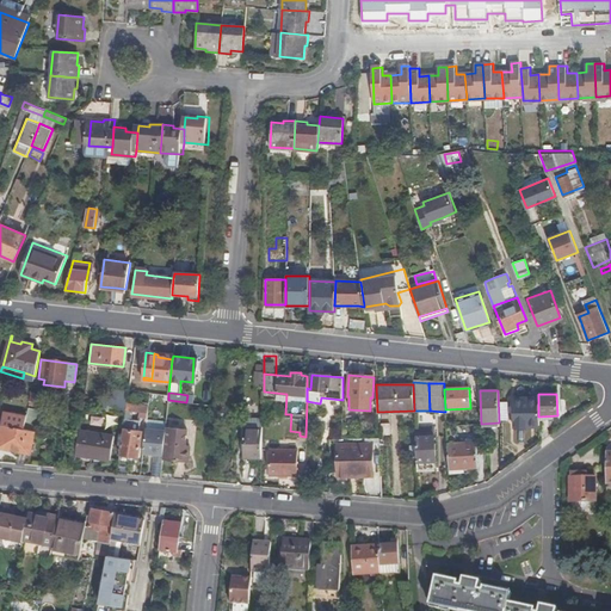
[(513,429),(538,427),(538,417),(538,402),(512,402),(513,429)]
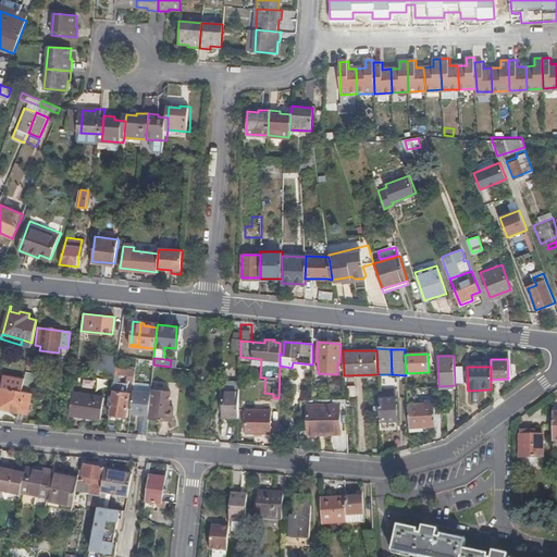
[(135,370),(115,368),(114,376),(113,382),(133,384),(135,370)]
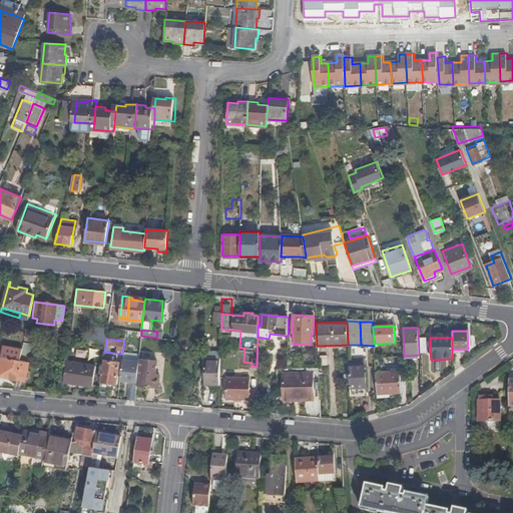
[(32,344),(24,343),(20,361),(29,363),(32,344)]
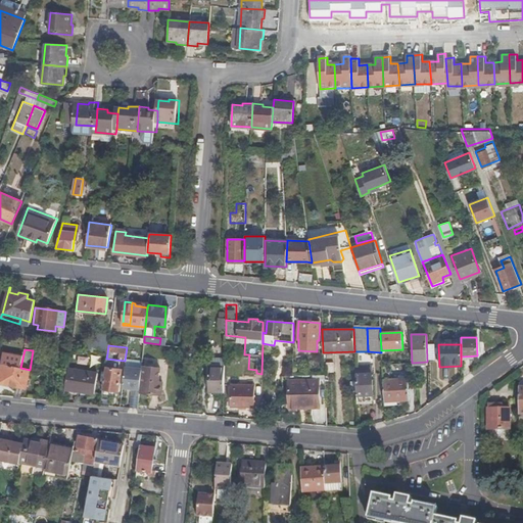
[(79,355),(78,363),(88,365),(89,358),(79,355)]
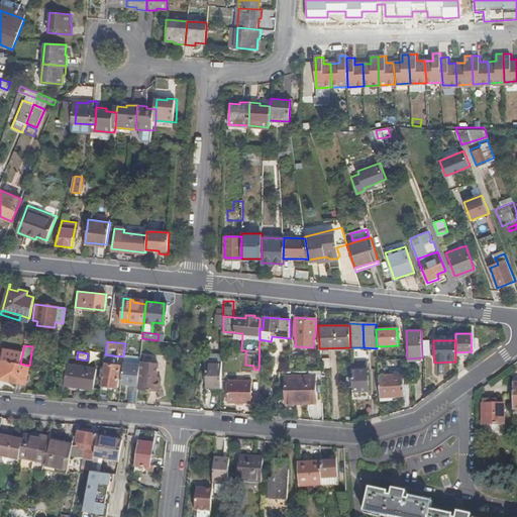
[(222,353),(208,353),(207,364),(222,364),(222,353)]
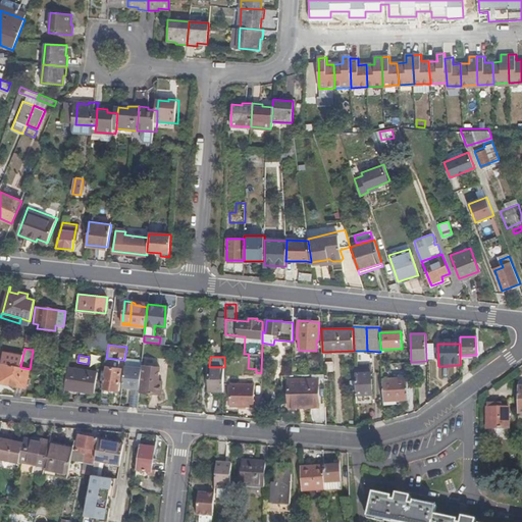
[(20,367),(20,366),(2,363),(0,373),(0,382),(25,387),(30,369),(20,367)]
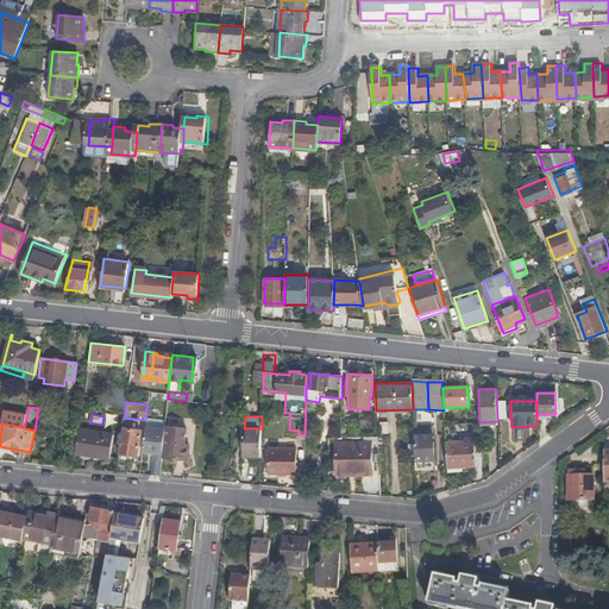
[(186,460),(187,444),(184,444),(186,427),(165,425),(165,428),(162,454),(162,458),(186,460)]
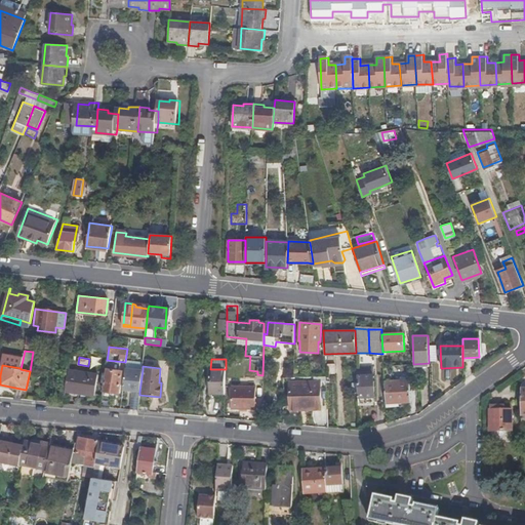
[(139,392),(143,369),(126,367),(123,390),(139,392)]
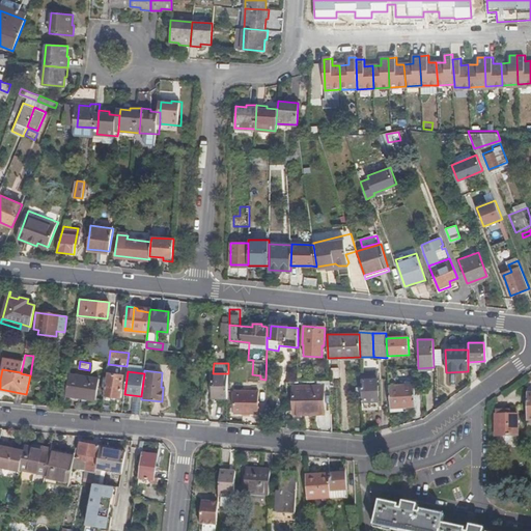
[(361,371),(362,410),(373,410),(373,407),(375,407),(374,387),(373,371),(361,371)]
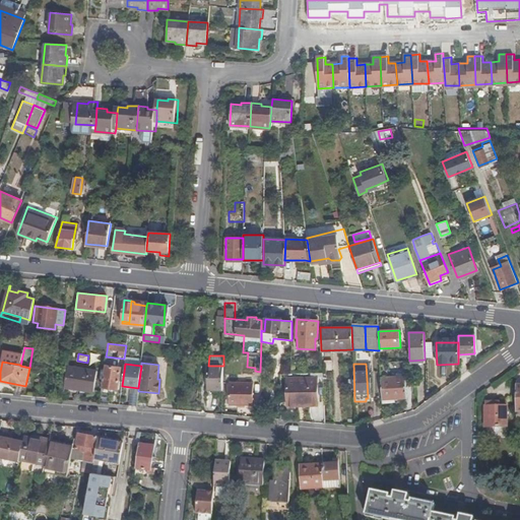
[(105,365),(102,387),(118,390),(121,368),(105,365)]
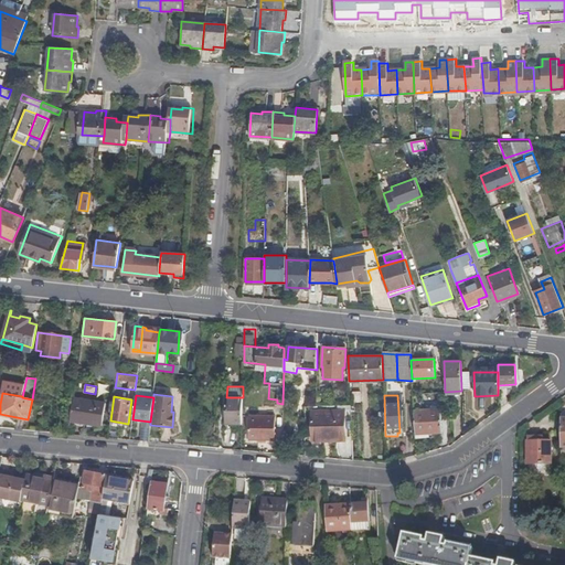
[(225,425),(242,425),(242,419),(243,397),(226,397),(225,425)]
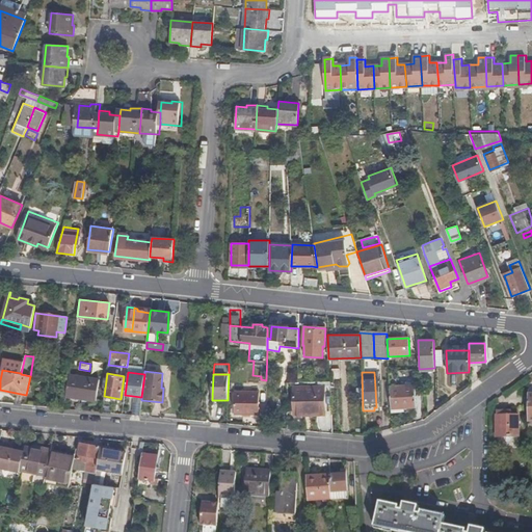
[(69,375),(65,396),(96,400),(99,379),(69,375)]
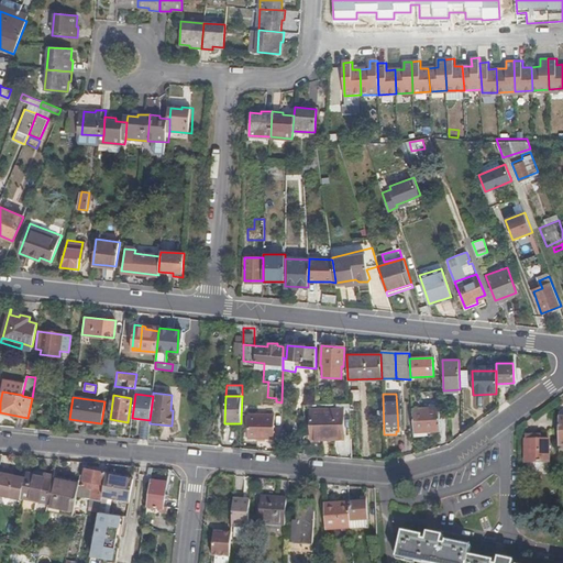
[(342,438),(342,409),(309,410),(310,439),(342,438)]
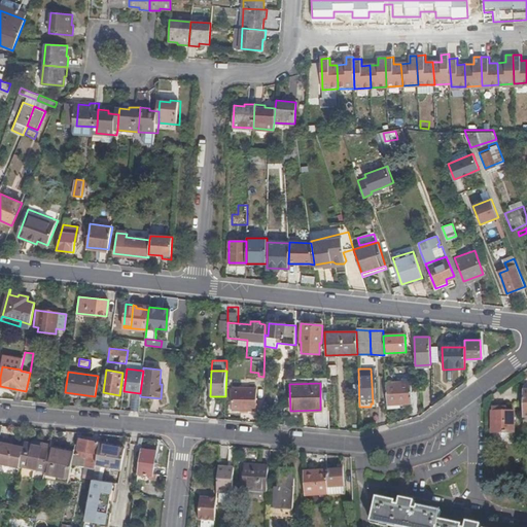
[(386,406),(403,405),(412,405),(411,383),(385,384),(386,406)]
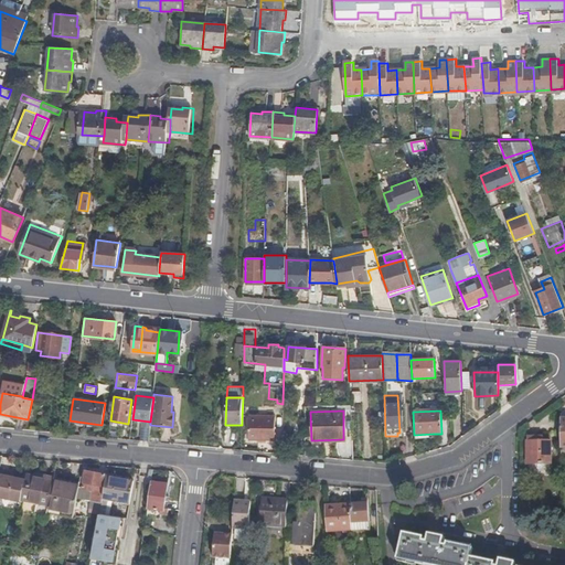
[(275,416),(248,415),(248,439),(275,440),(275,416)]
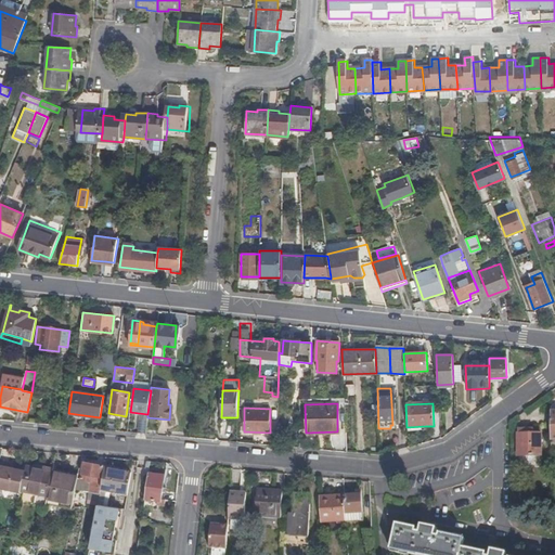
[(541,455),(541,434),(531,434),(531,429),(517,429),(518,455),(541,455)]
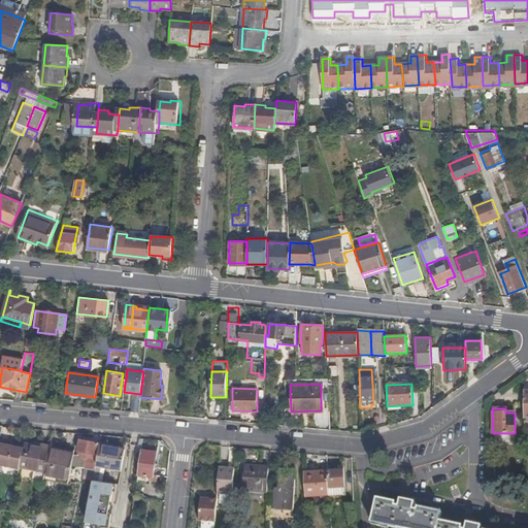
[(6,440),(0,438),(0,472),(18,476),(20,466),(24,449),(6,444),(6,440)]
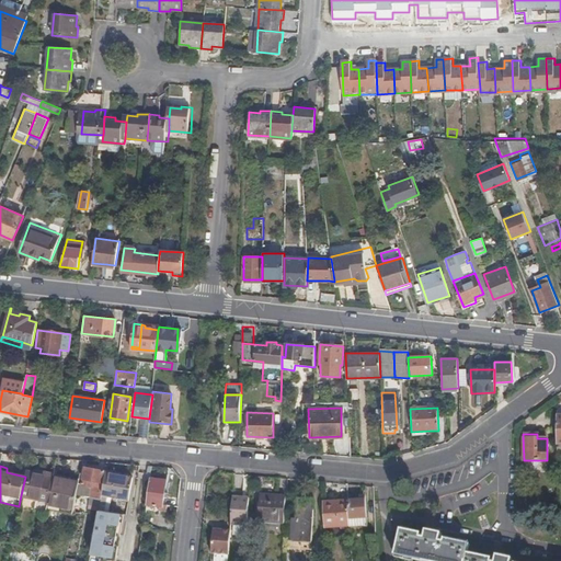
[(102,492),(104,482),(103,482),(104,470),(84,467),(82,479),(93,481),(91,491),(90,497),(101,500),(102,492)]
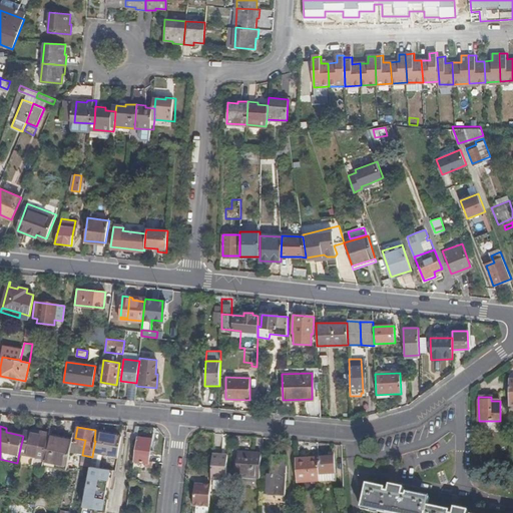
[(23,431),(23,436),(19,453),(34,456),(44,458),(48,436),(34,433),(23,431)]
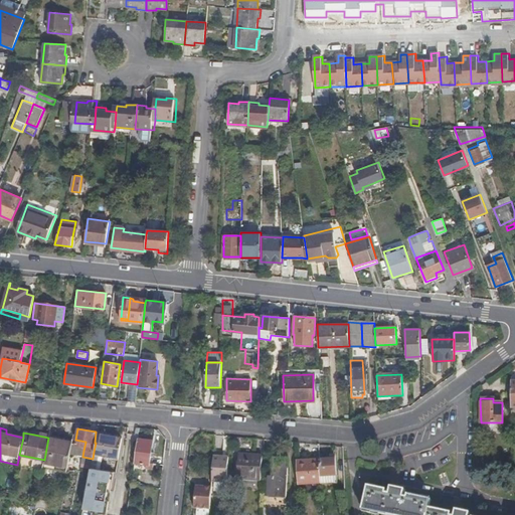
[(119,457),(122,438),(97,434),(96,443),(94,452),(119,457)]
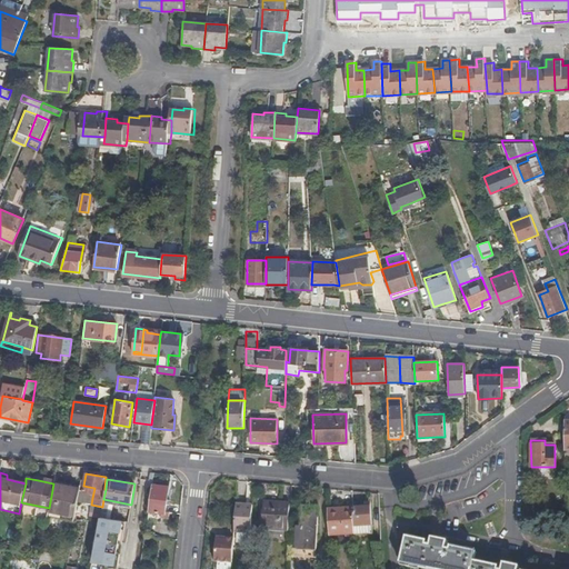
[(135,509),(149,511),(152,483),(139,482),(135,509)]
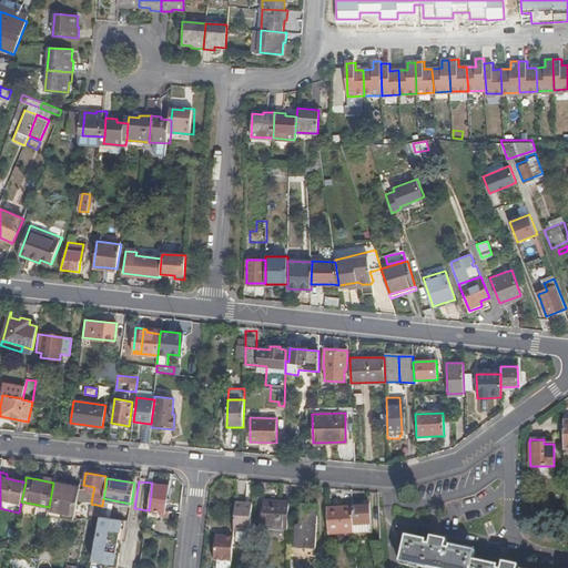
[(49,509),(74,514),(79,495),(80,487),(53,483),(49,507),(49,509)]
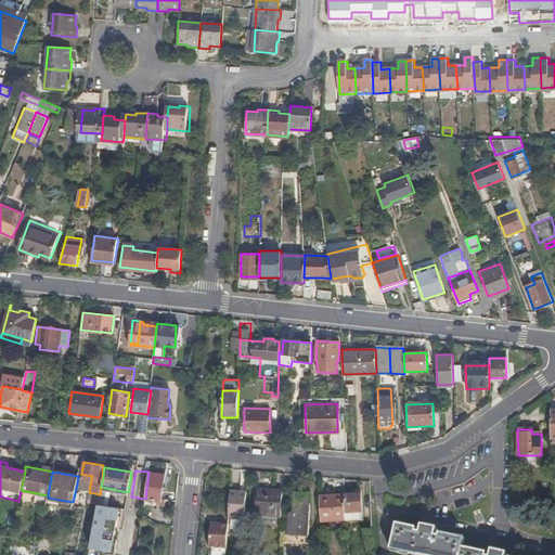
[(149,472),(145,499),(162,501),(165,475),(149,472)]
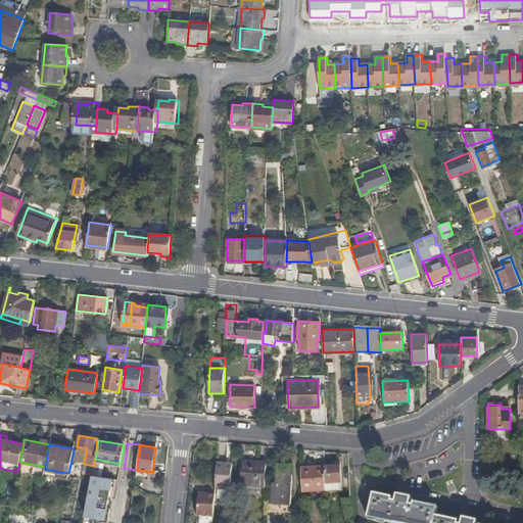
[(74,448),(73,456),(85,458),(87,448),(77,446),(75,445),(74,448)]
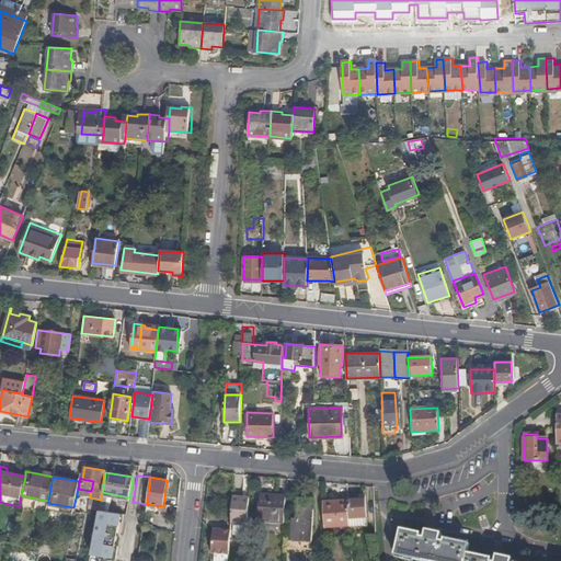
[(91,491),(78,489),(77,495),(86,496),(84,504),(89,505),(88,511),(99,513),(99,511),(101,500),(90,497),(91,491)]
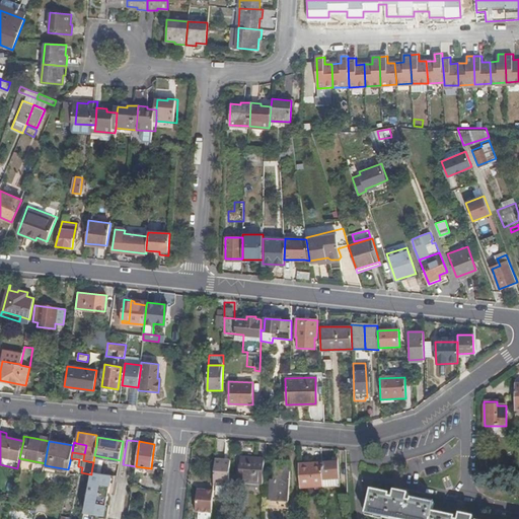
[(264,459),(240,458),(238,484),(262,486),(264,459)]
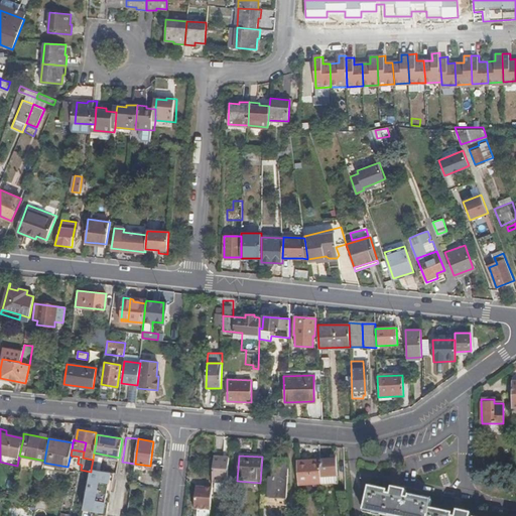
[(228,484),(229,458),(215,457),(213,483),(228,484)]
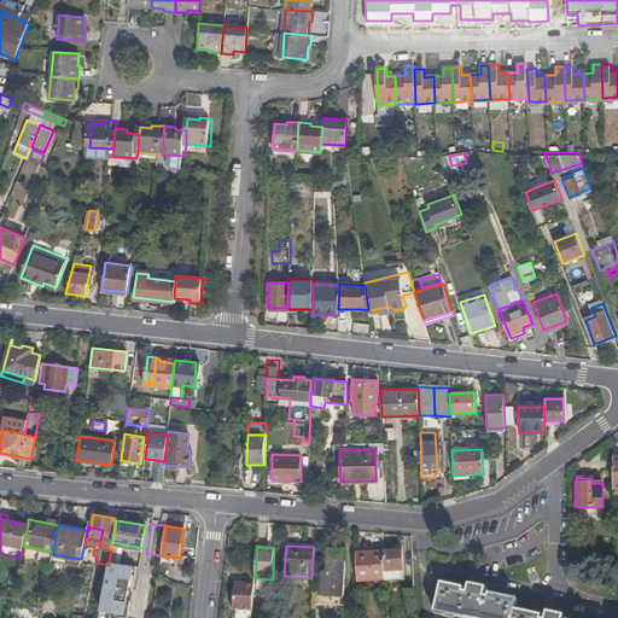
[(39,561),(51,564),(53,554),(53,552),(41,549),(39,561)]
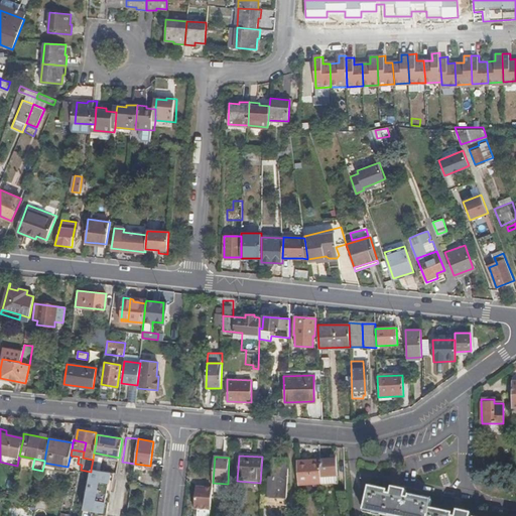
[(336,460),(319,461),(321,485),(338,485),(336,460)]
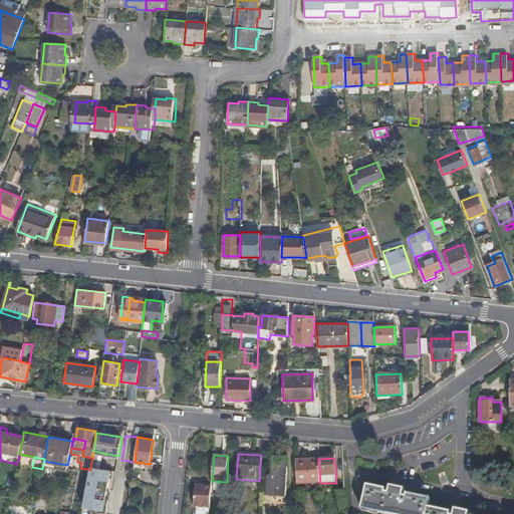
[(287,460),(272,459),(271,470),(273,470),(273,475),(267,475),(265,503),(285,504),(287,460)]
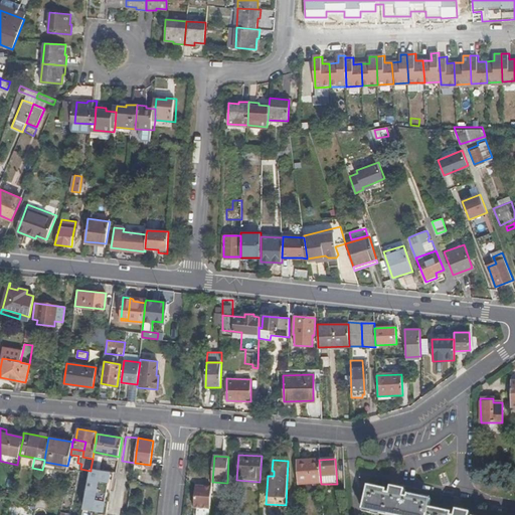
[(321,484),(319,460),(296,461),(298,485),(321,484)]
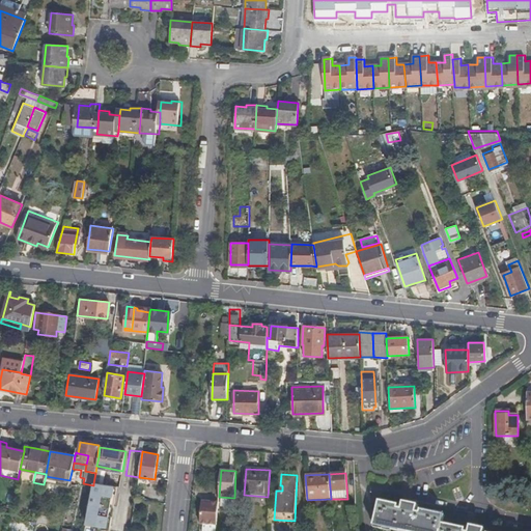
[(114,486),(93,483),(93,485),(86,525),(94,526),(108,528),(110,518),(107,515),(109,507),(111,508),(113,498),(112,495),(114,486)]
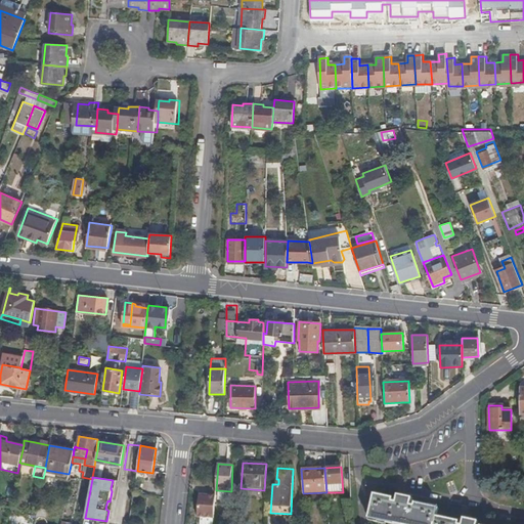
[(216,495),(200,494),(197,523),(213,523),(215,512),(216,495)]
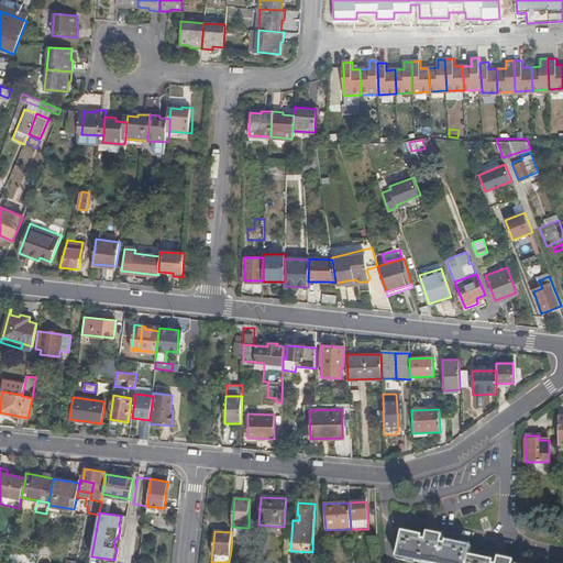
[(514,562),(499,559),(498,562),(494,562),(468,556),(471,547),(446,541),(444,544),(441,543),(442,536),(428,532),(426,540),(421,539),(422,536),(401,531),(396,556),(422,562),(514,562)]
